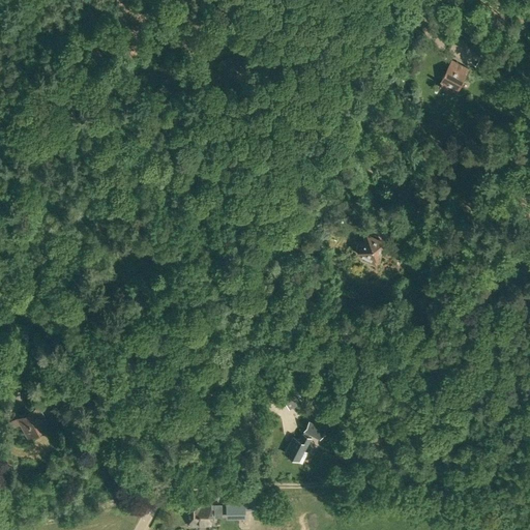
[(475,65),(493,75),(499,63),(481,54),(475,65)]
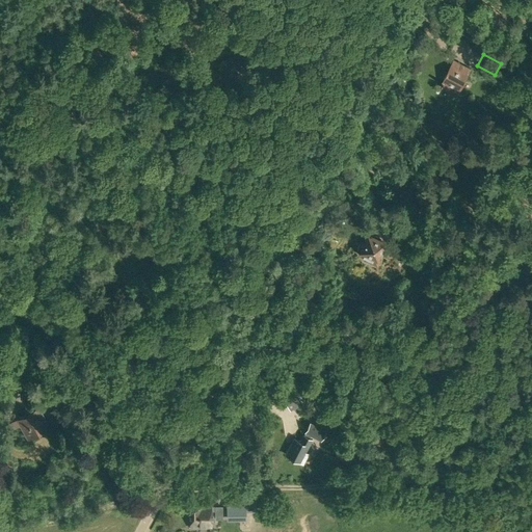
[(441,86),(452,92),(454,89),(459,91),(471,69),(454,60),(441,86)]
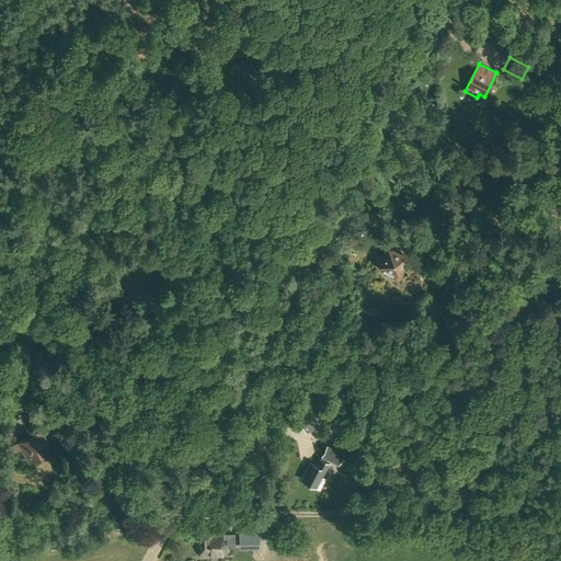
[(425,251),(435,255),(436,253),(441,255),(444,248),(430,241),(425,251)]
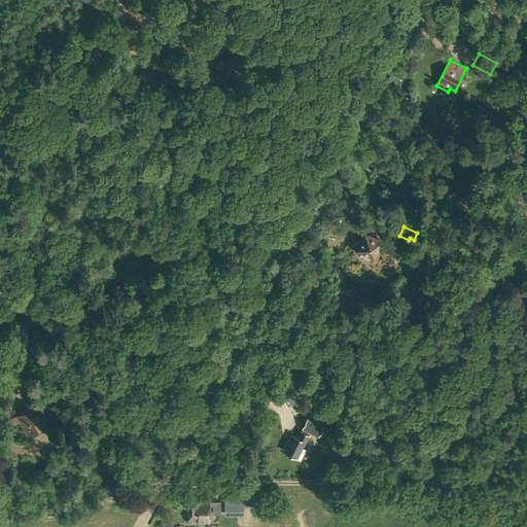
[(362,257),(375,264),(377,257),(374,255),(382,240),(364,232),(360,241),(357,240),(354,248),(357,249),(356,251),(363,255),(362,257)]
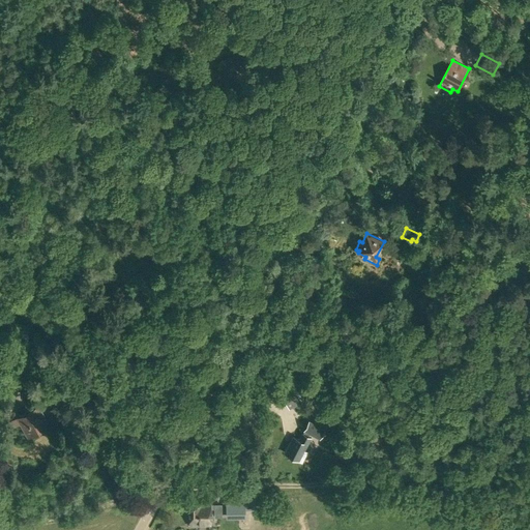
[(289,401),(293,408),(302,403),(294,387),(281,393),(286,403),(289,401)]
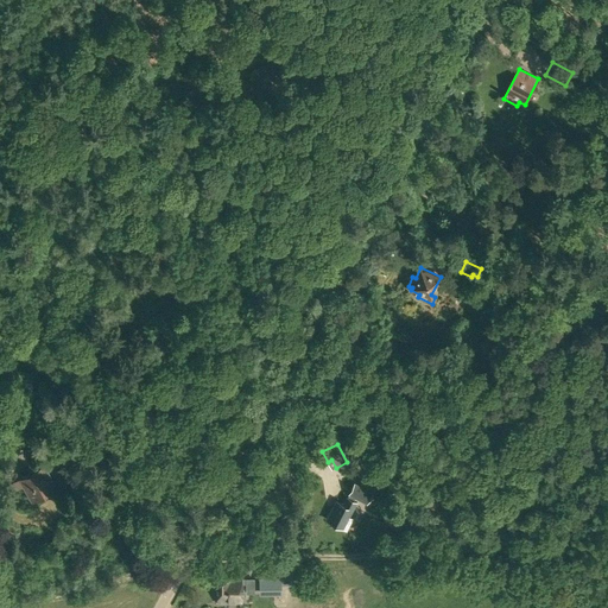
[(0,463),(6,474),(14,469),(8,458),(0,463)]
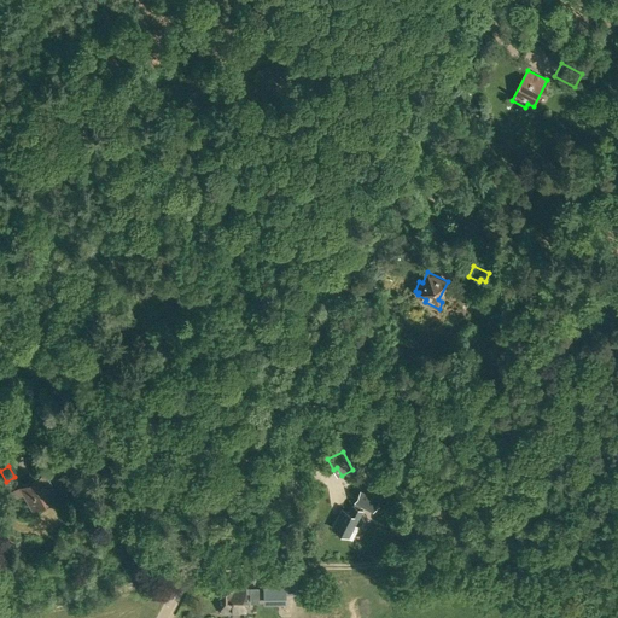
[(19,488),(33,509),(57,495),(45,473),(19,488)]
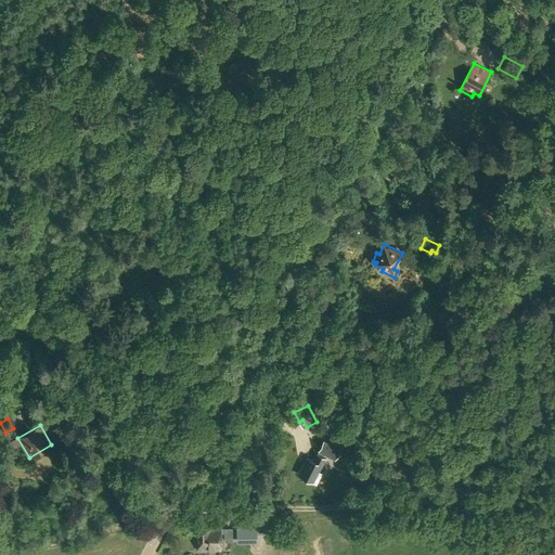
[(325,459),(322,456),(324,451),(335,455),(339,447),(323,439),(317,453),(312,460),(307,457),(298,474),(317,483),(322,474),(319,472),(325,459)]
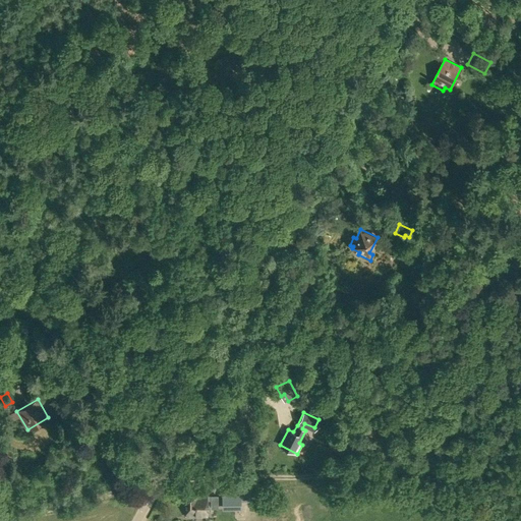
[(186,493),(186,516),(208,516),(208,502),(207,497),(207,494),(195,495),(196,488),(188,488),(188,493),(186,493)]
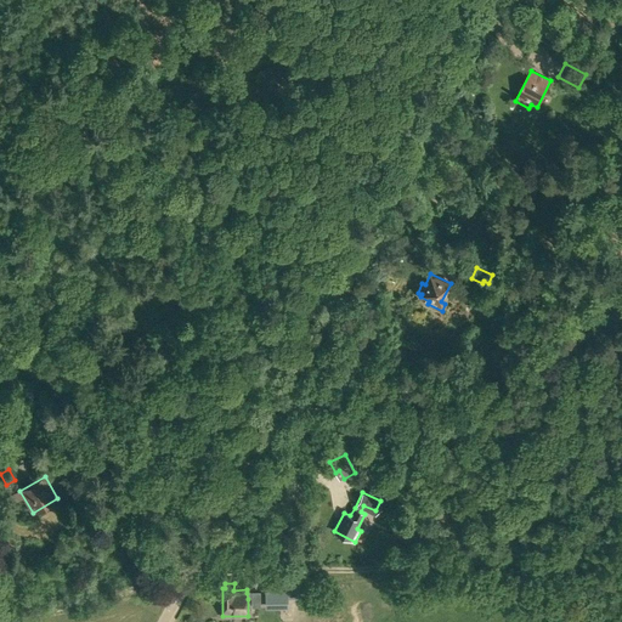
[(265,588),(265,609),(288,608),(288,594),(298,594),(298,587),(265,588)]
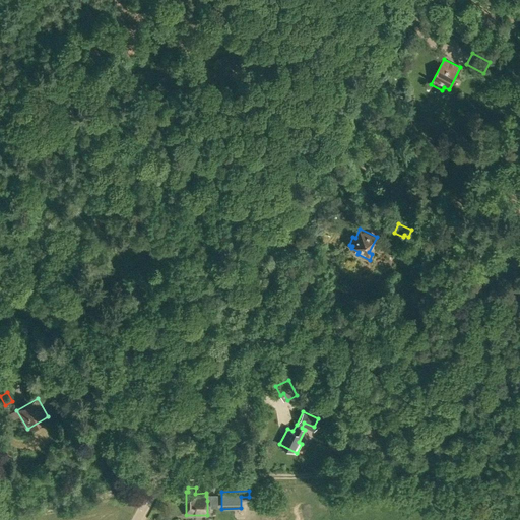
[(206,496),(207,501),(211,501),(211,506),(217,506),(217,498),(215,496),(206,496)]
